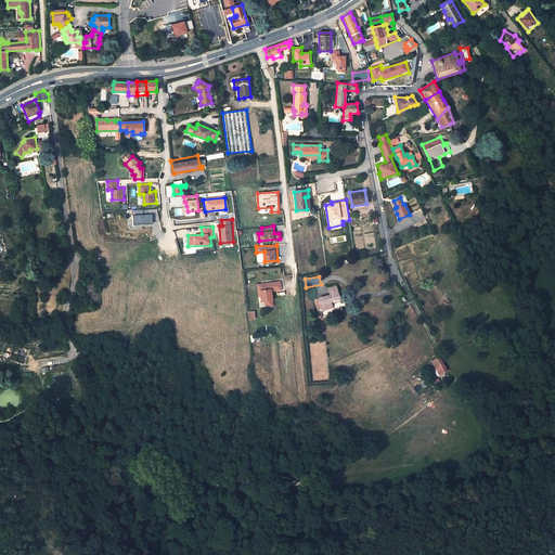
[(265,301),(266,307),(272,306),(271,292),(281,289),(280,282),(263,284),(263,291),(259,291),(260,296),(260,301),(265,301)]
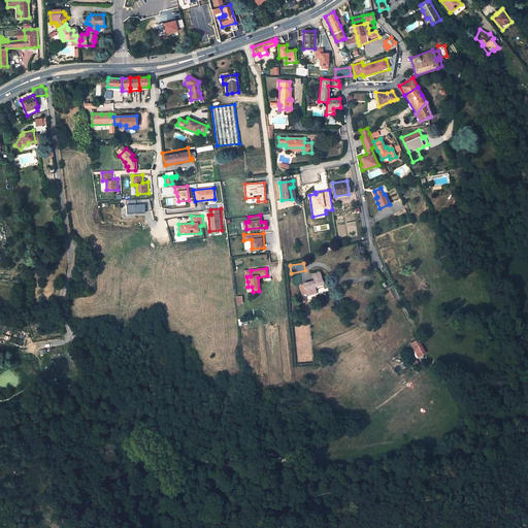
[(306,295),(317,293),(316,289),(323,286),(320,272),(311,274),(314,281),(303,284),(304,285),(306,293),(306,295)]
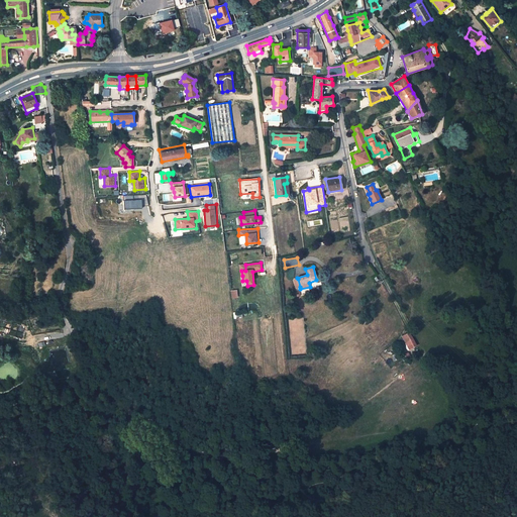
[(409,331),(400,335),(407,349),(416,345),(409,331)]
